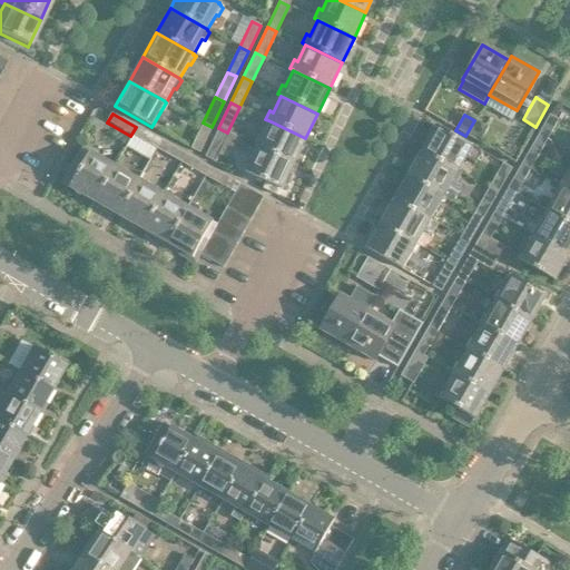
[(534,140),(543,145),(558,120),(549,116),(534,140)]
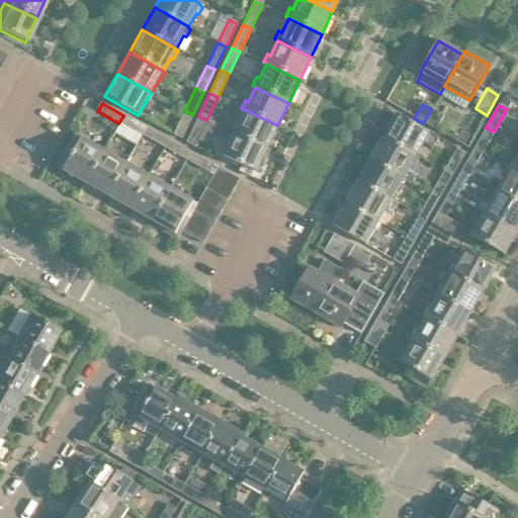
[(233,133),(266,149),(277,125),(244,109),(237,124),(234,123),(231,132),(233,133)]
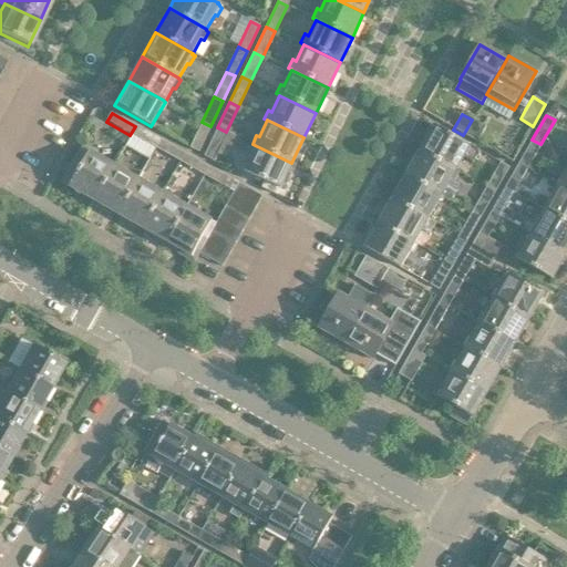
[(472,120),(463,135),(476,143),(485,127),(472,120)]
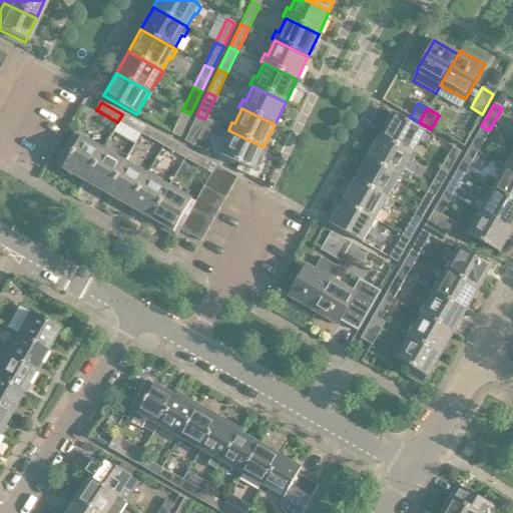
[(190,114),(182,110),(170,134),(179,138),(190,114)]
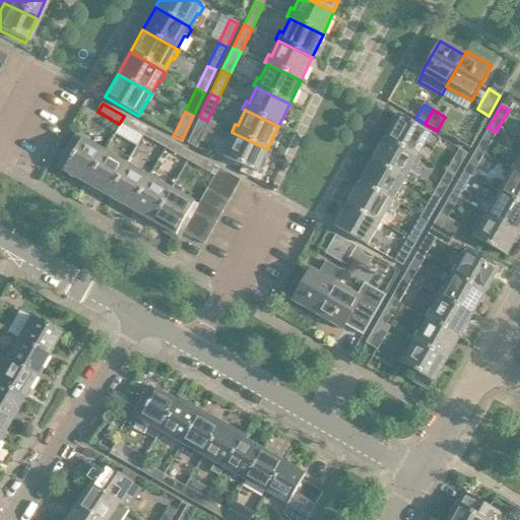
[(433,149),(439,139),(430,133),(397,115),(384,137),(416,156),(424,144),(433,149)]
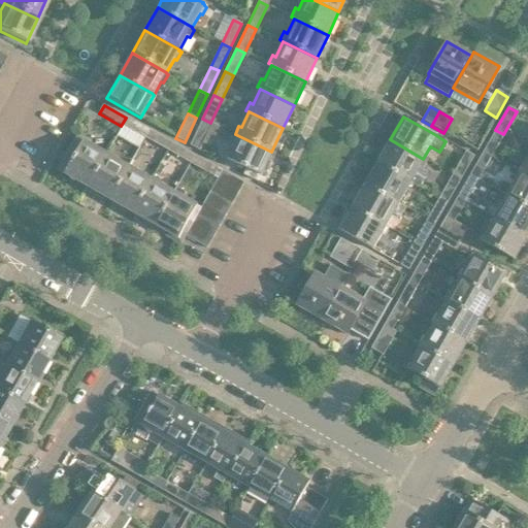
[(142,137),(143,138),(149,130),(126,118),(121,126),(132,131),(129,136),(140,142),(142,137)]
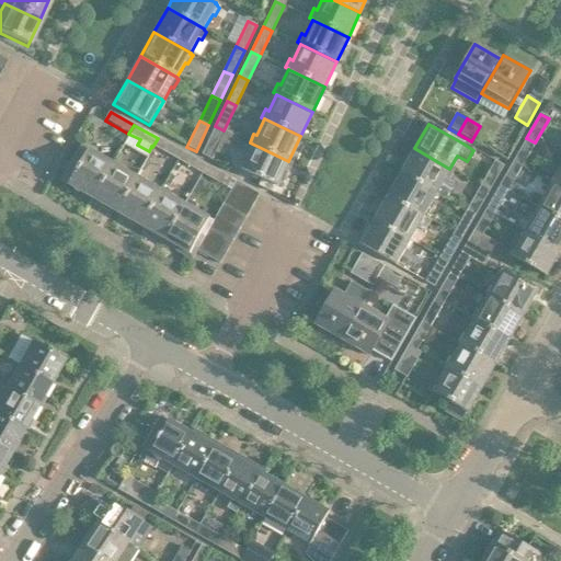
[(224,130),(215,126),(208,140),(217,145),(224,130)]
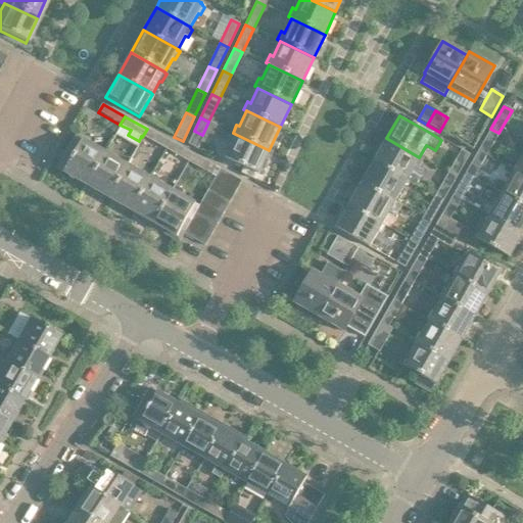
[(142,137),(164,149),(169,141),(147,129),(142,137)]
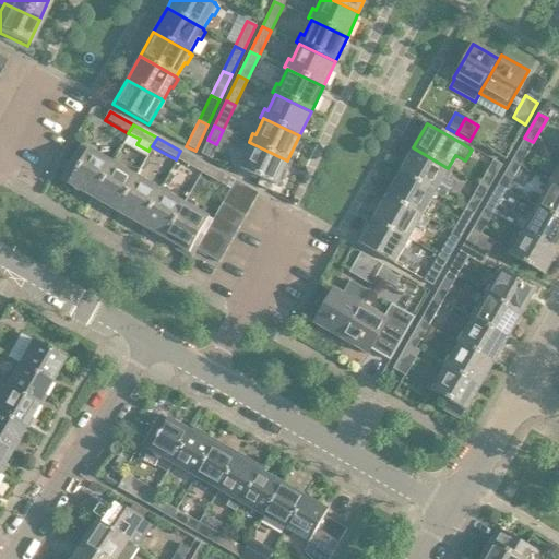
[(524,138),(523,139),(511,162),(520,166),(533,142),(524,138)]
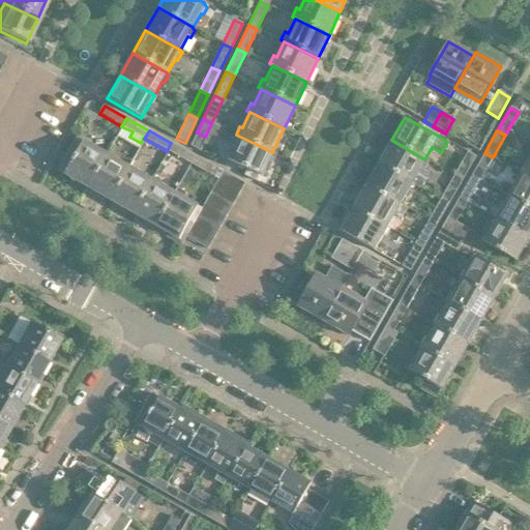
[(261,176),(272,152),(238,136),(231,151),(228,149),(224,157),(227,159),(227,160),(246,170),(243,176),(257,182),(260,176),(261,176)]
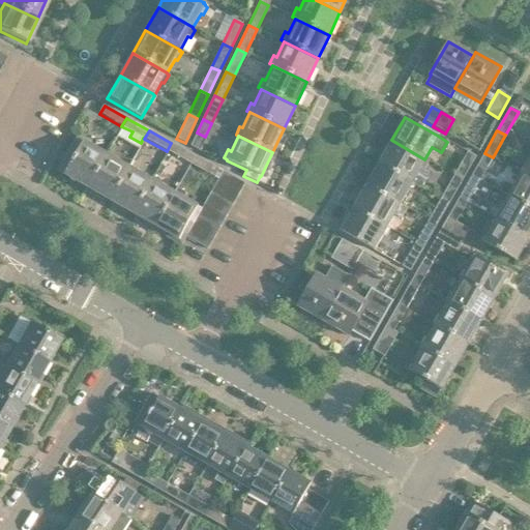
[(56,170),(87,187),(106,154),(75,138),(56,170)]
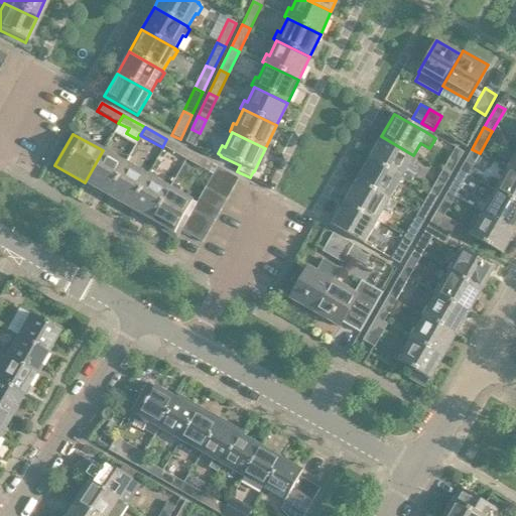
[(413,155),(381,136),(369,158),(401,176),(413,155)]
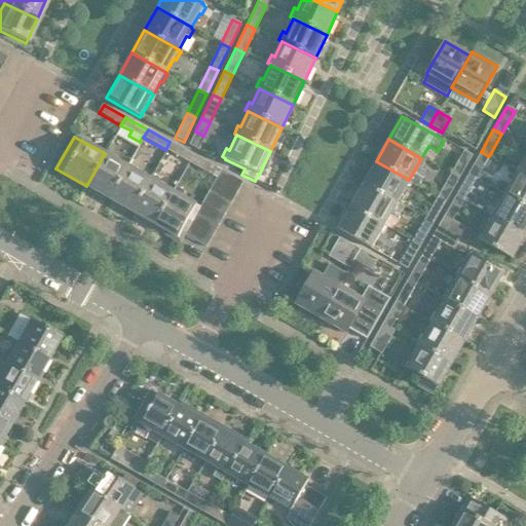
[(165,150),(188,163),(192,155),(170,142),(165,150)]
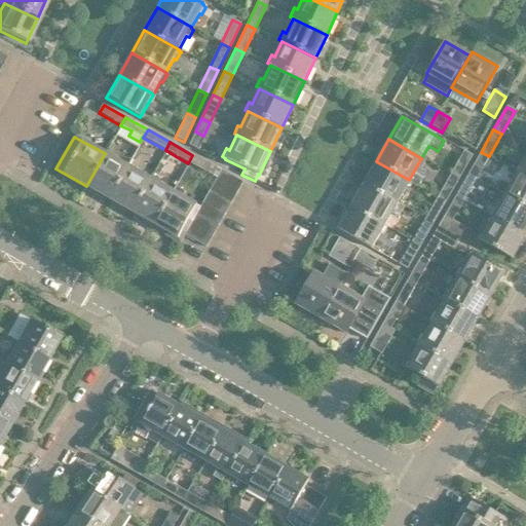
[(472,156),(463,151),(450,175),(458,179),(472,156)]
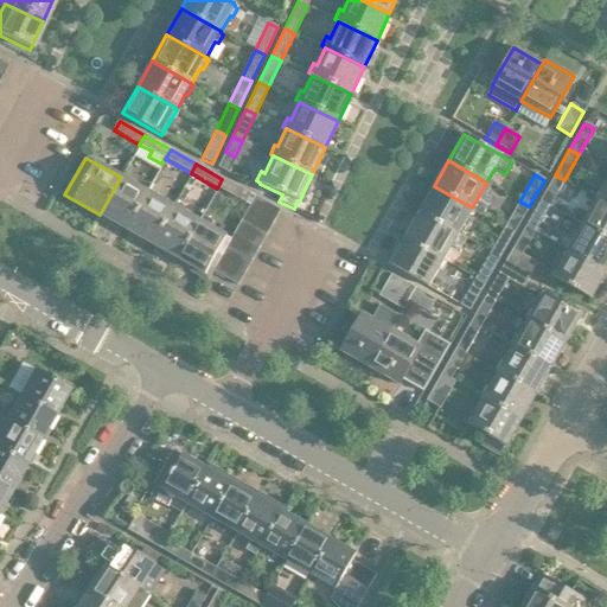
[(564,180),(555,176),(540,200),(549,206),(564,180)]
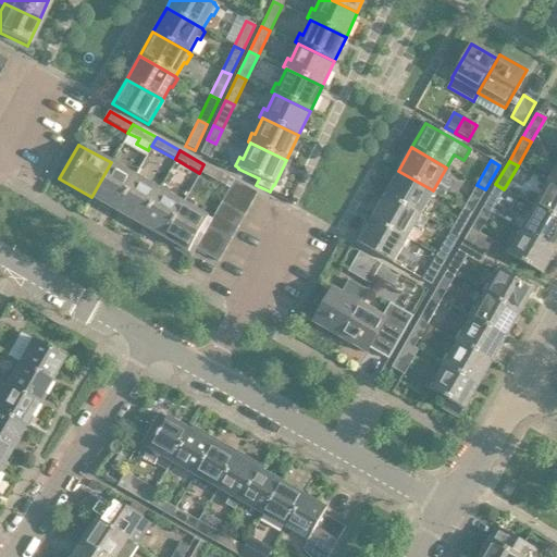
[(91,197),(115,210),(134,176),(111,162),(91,197)]
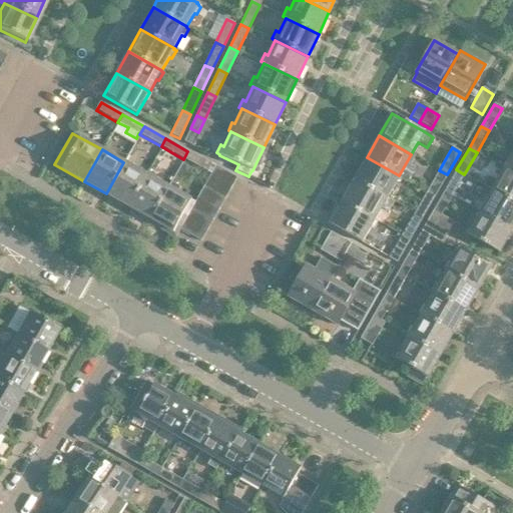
[(211,164),(187,151),(183,159),(206,172),(211,164)]
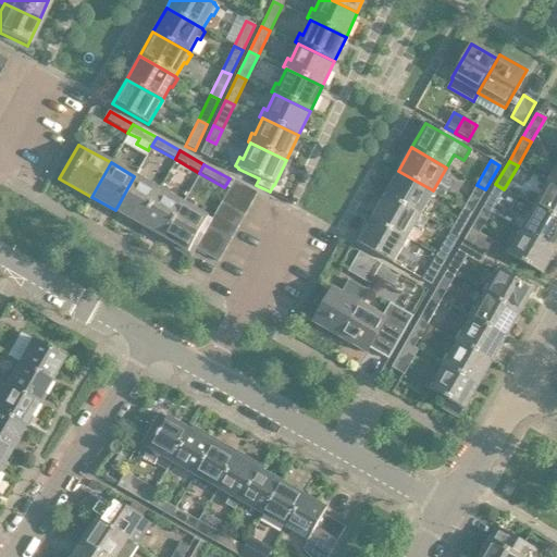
[(548,183),(547,183),(556,187),(556,165),(553,174),(549,173),(545,181),(548,183)]
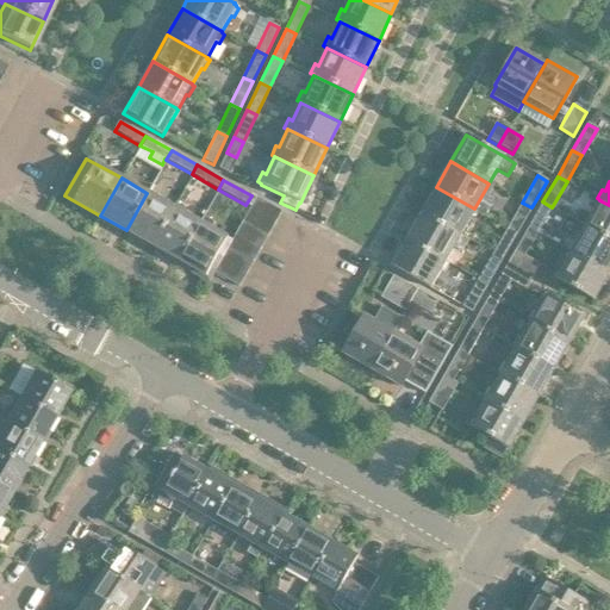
[(474,209),(436,187),(421,213),(459,235),(474,209)]
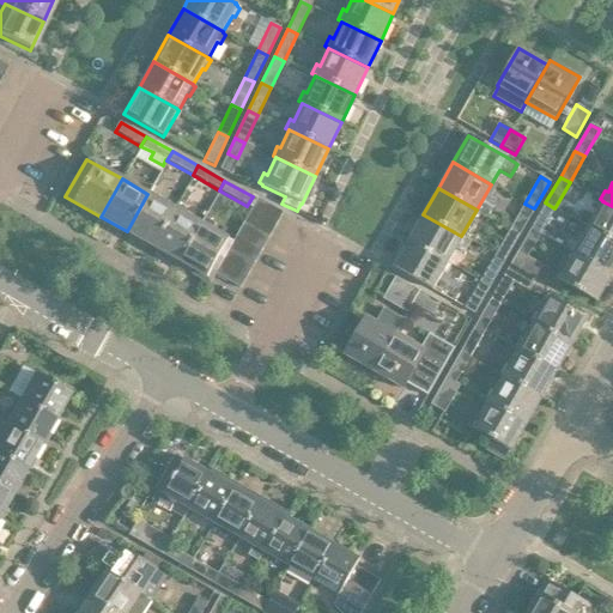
[(127,231),(152,246),(174,208),(147,194),(127,231)]
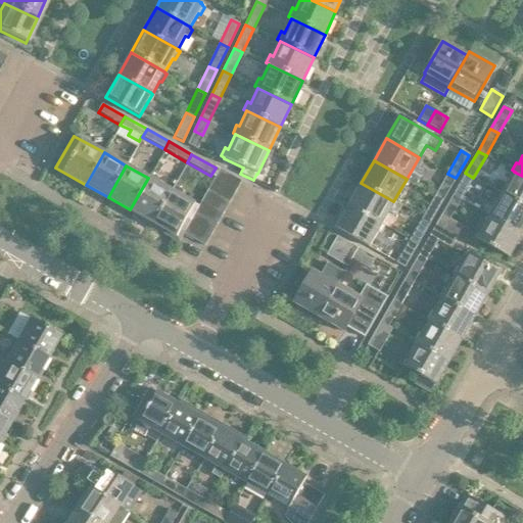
[(492,189),(502,194),(522,205),(522,176),(514,172),(506,167),(492,189)]
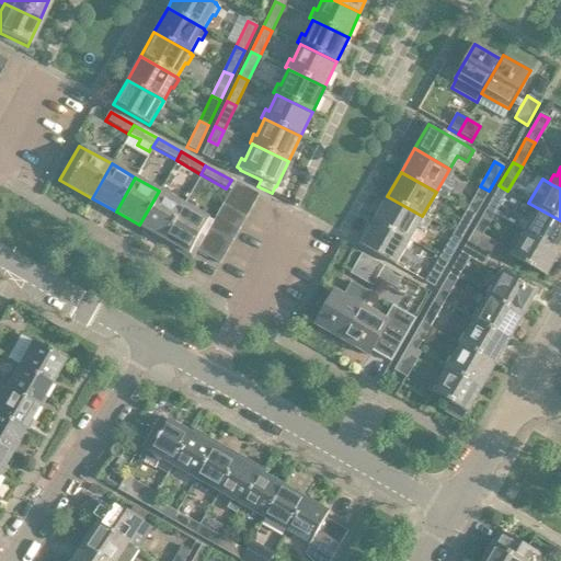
[(235,181),(228,193),(251,206),(258,195),(235,181)]
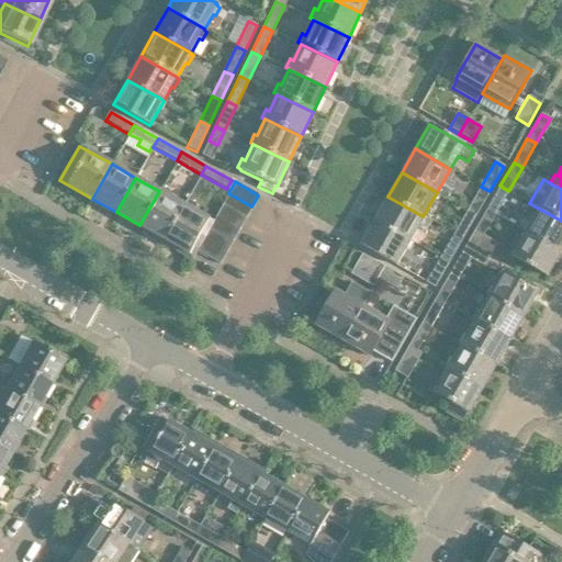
[(508,191),(499,186),(486,210),(495,215),(508,191)]
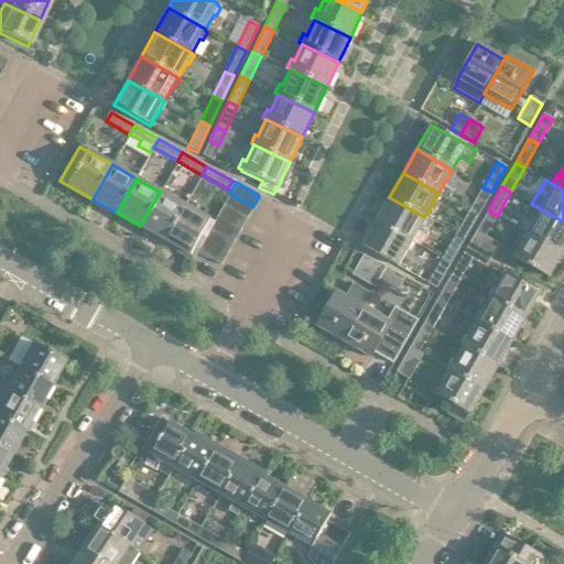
[(469,210),(478,216),(491,192),(483,187),(469,210)]
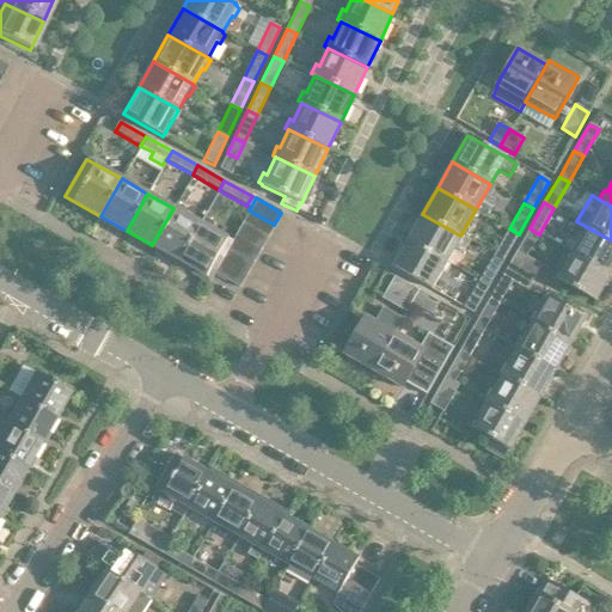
[(152,245),(178,261),(200,222),(173,208),(152,245)]
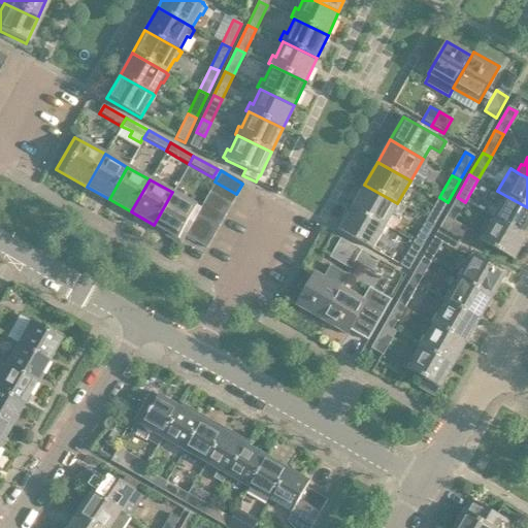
[(230,205),(236,194),(215,182),(208,192),(230,205)]
